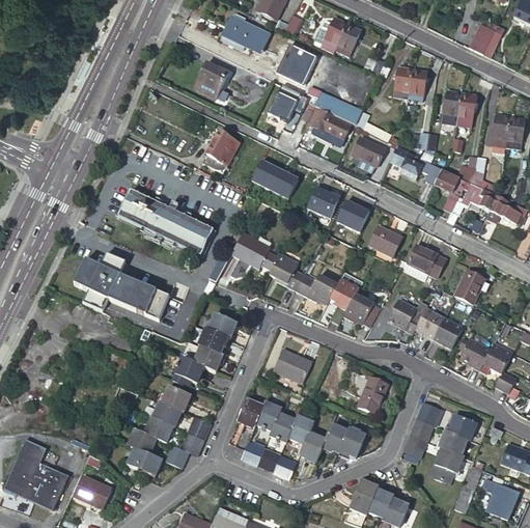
[(265,0),(260,10),(280,20),(289,0),(265,0)]
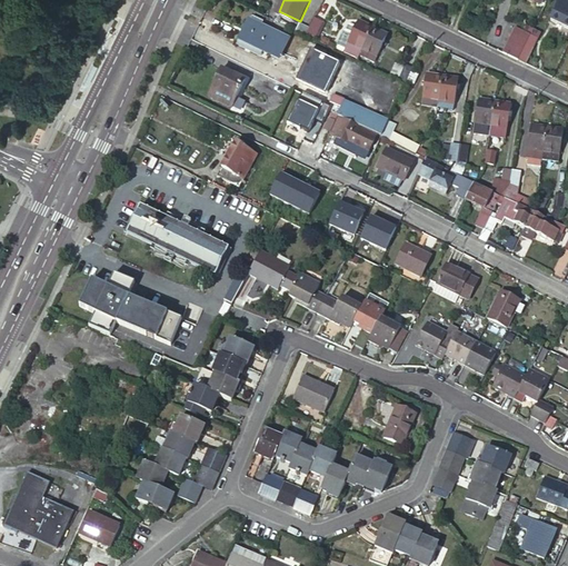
[(560,0),(556,9),(559,10),(554,21),(567,28),(567,0),(560,0)]
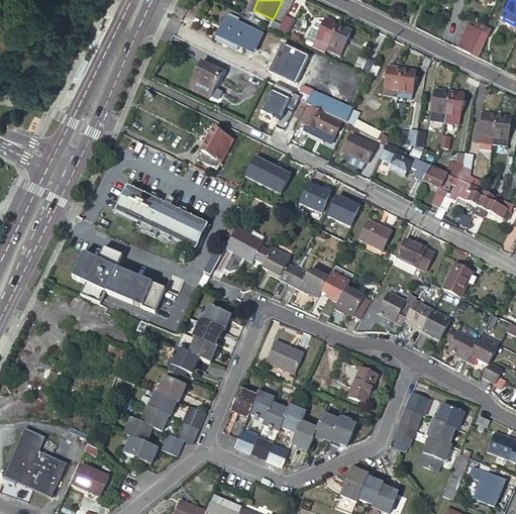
[(267,31),(229,12),(220,31),(218,35),(233,42),(240,41),(242,41),(258,49),(267,31)]
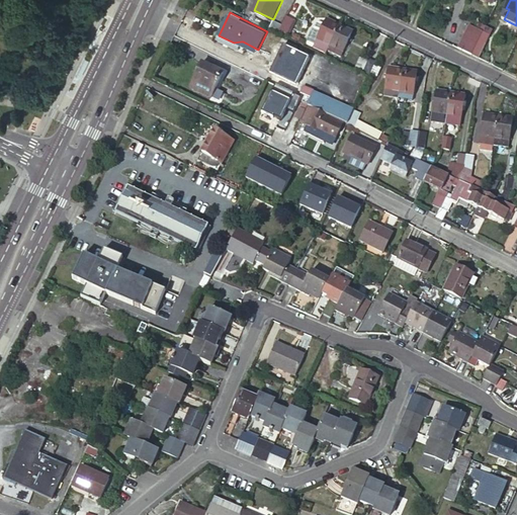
[(294,17),(288,14),(283,23),(280,30),(287,33),(294,17)]
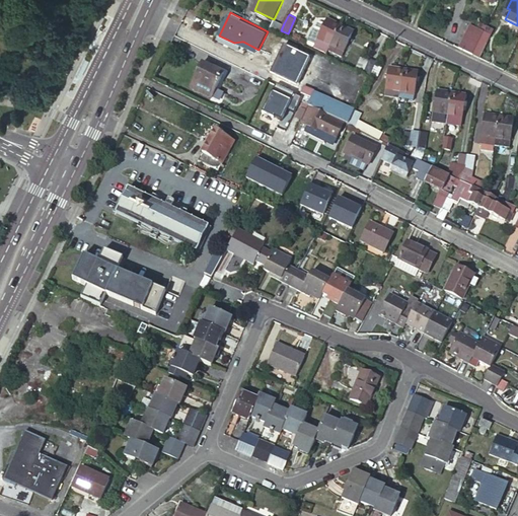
[(319,37),(326,20),(321,18),(319,19),(317,23),(315,24),(308,39),(316,43),(319,37)]
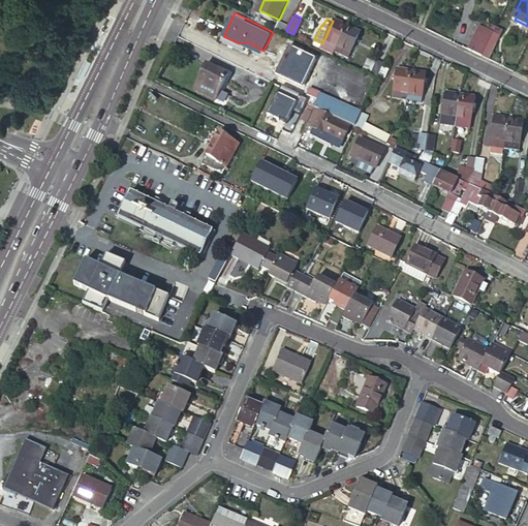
[(333,21),(325,37),(322,43),(336,50),(339,43),(347,26),(334,19),(333,21)]
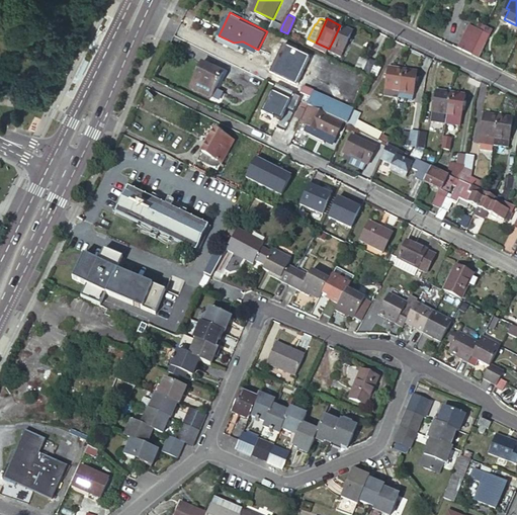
[(283,23),(275,19),(271,26),(280,30),(283,23)]
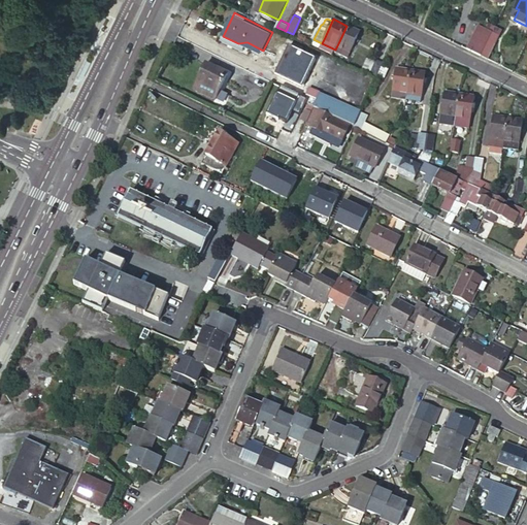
[(483,21),(479,28),(493,35),(496,27),(483,21)]
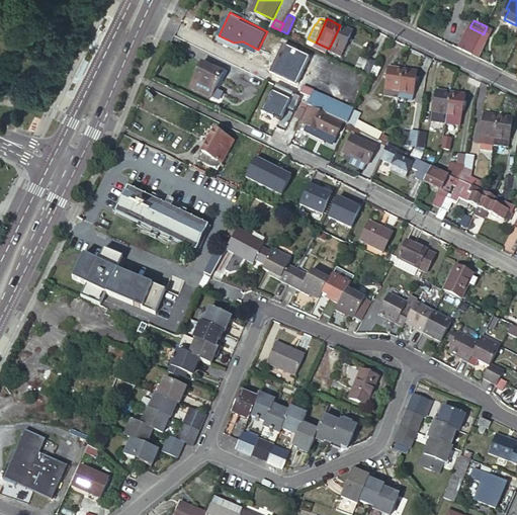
[(340,25),(332,43),(329,49),(342,55),(345,49),(353,31),(340,25)]
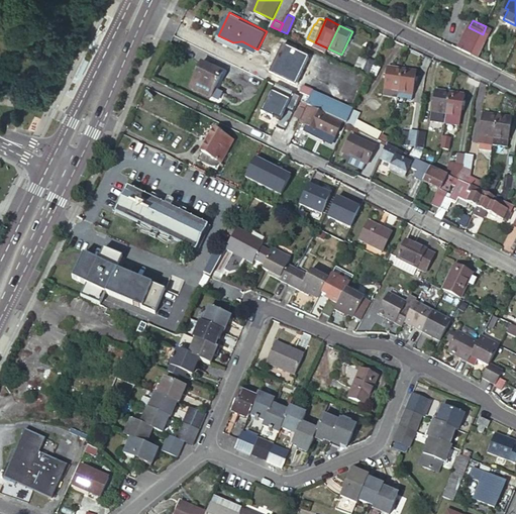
[(474,53),(479,42),(480,39),(483,34),(469,27),(459,46),(474,53)]
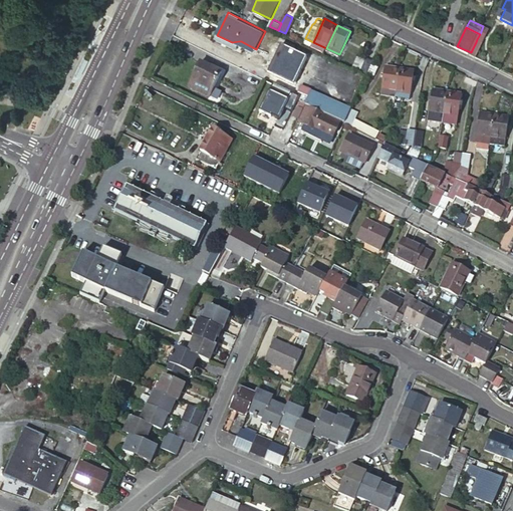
[(306,45),(283,34),(275,50),(298,61),(306,45)]
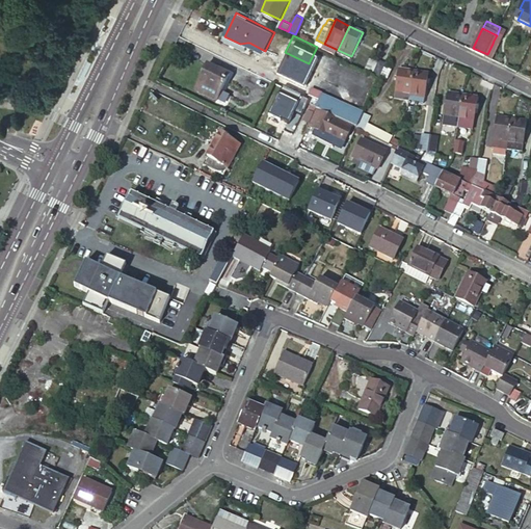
[(493,44),(487,54),(495,58),(502,44),(501,44),(494,41),(493,44)]
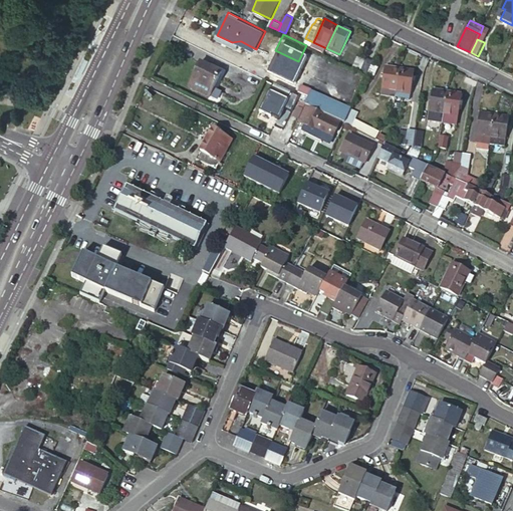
[(366,58),(358,54),(352,66),(360,70),(366,58)]
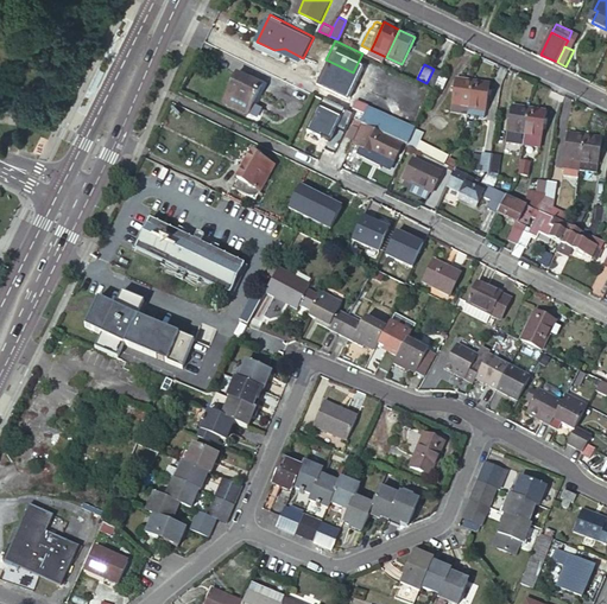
[(427,83),(436,88),(443,71),(435,67),(434,69),(427,83)]
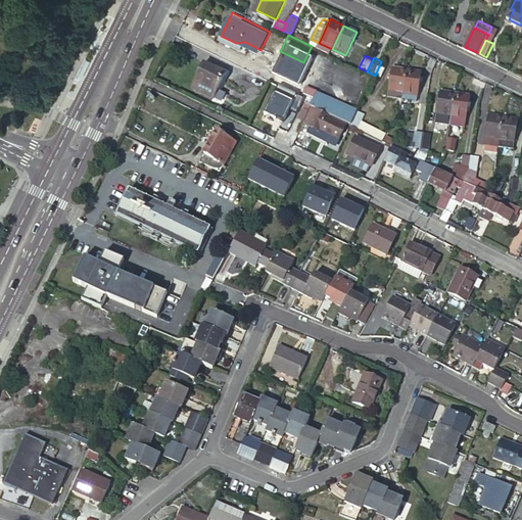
[(206,61),(198,79),(203,81),(199,90),(216,97),(228,73),(206,61)]
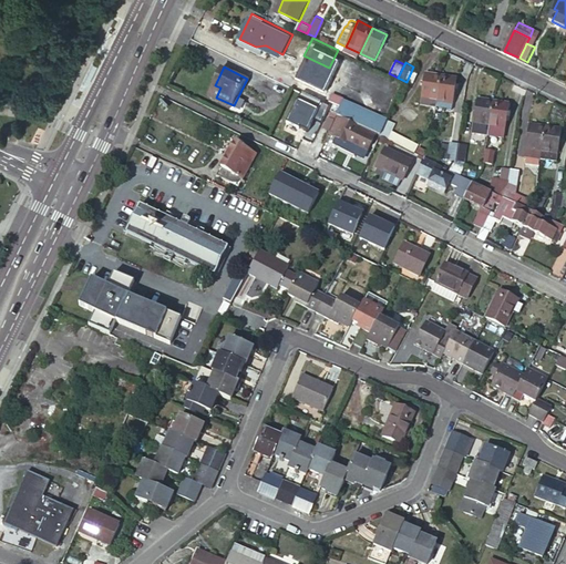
[(422,94),(438,98),(442,77),(425,73),(422,94)]
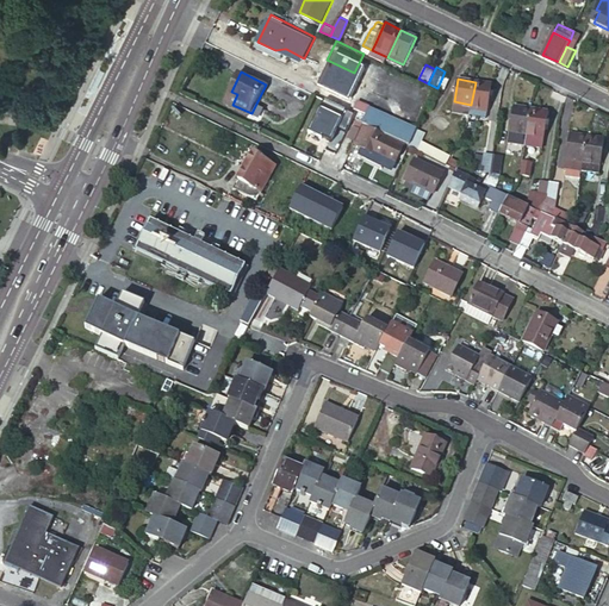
[(471,105),(489,108),(492,86),(476,82),(471,105)]
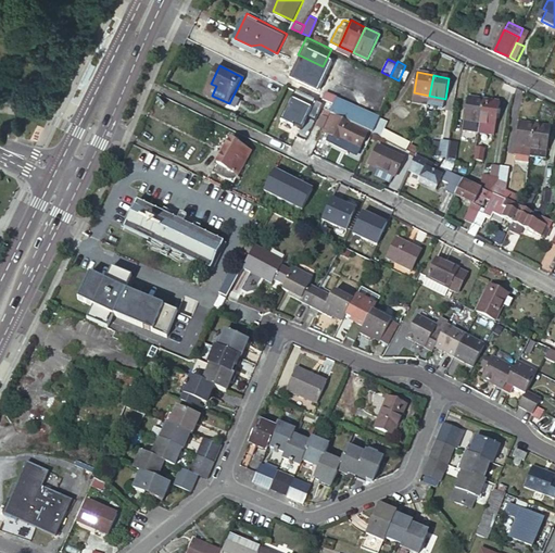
[(206,92),(212,96),(216,86),(211,84),(206,92)]
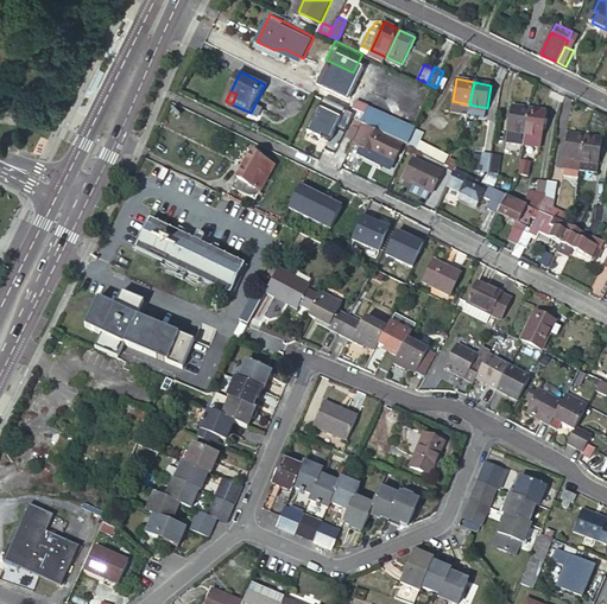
[(354,115),(362,120),(370,105),(361,101),(354,115)]
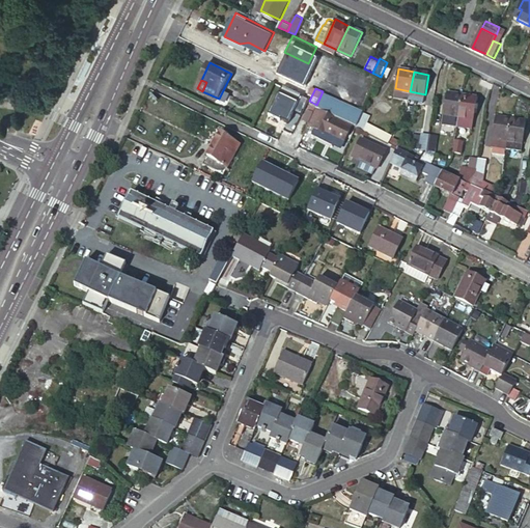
[(340,116),(358,124),(364,112),(323,91),(316,105),(340,116)]
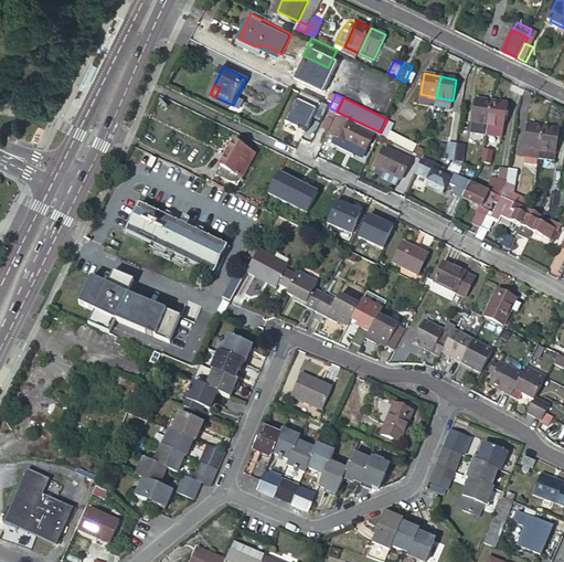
[(491,103),(476,99),(471,120),(469,131),(486,134),(488,124),(491,103)]
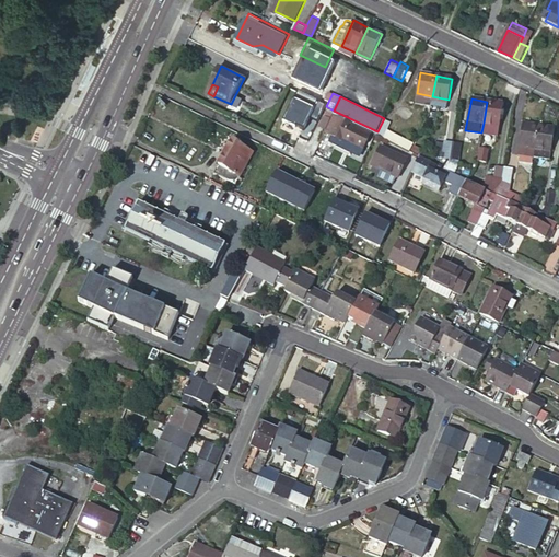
[(502,105),(487,102),(484,123),(481,132),(497,136),(502,105)]
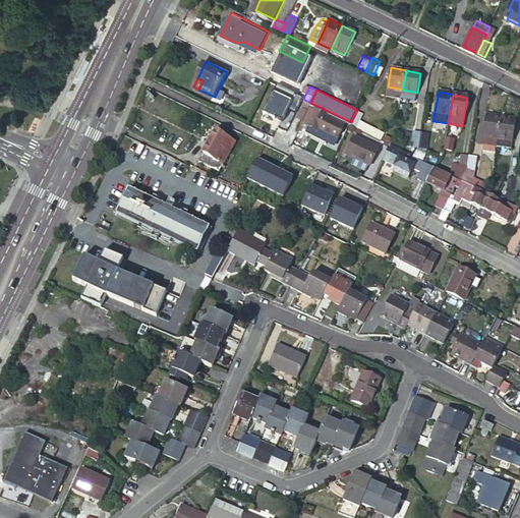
[(334,114),(310,103),(303,118),(309,121),(308,123),(318,128),(319,126),(338,136),(343,127),(331,120),(334,114)]
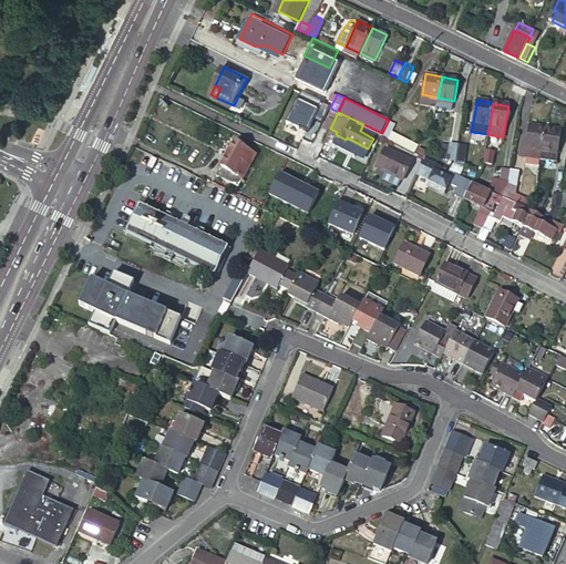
[(317,135),(278,116),(269,134),(308,154),(317,135)]
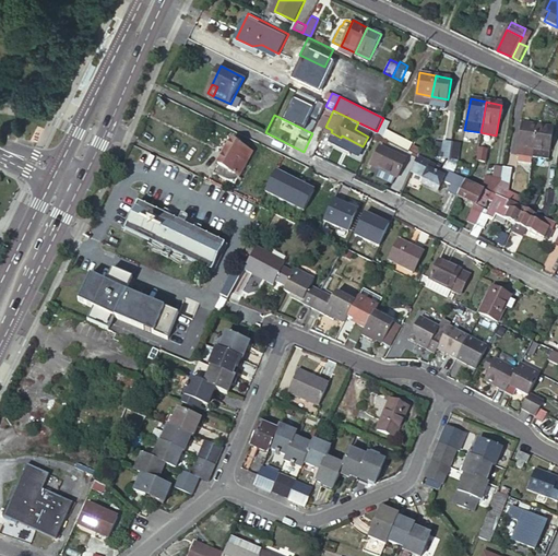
[(377,131),(377,132),(400,143),(403,137),(387,128),(391,121),(383,118),(377,131)]
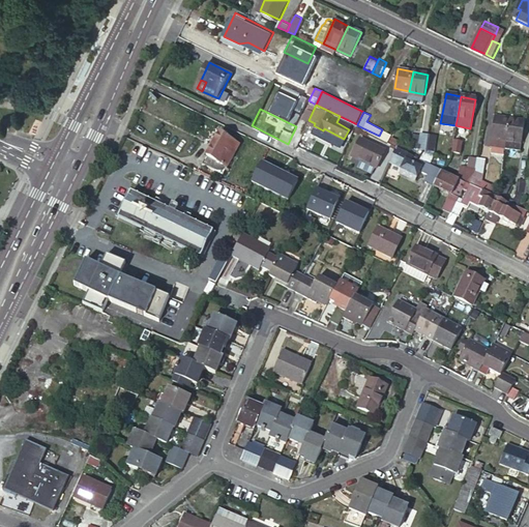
[(495,116),(490,141),(490,144),(493,144),(505,146),(505,144),(510,119),(495,116)]
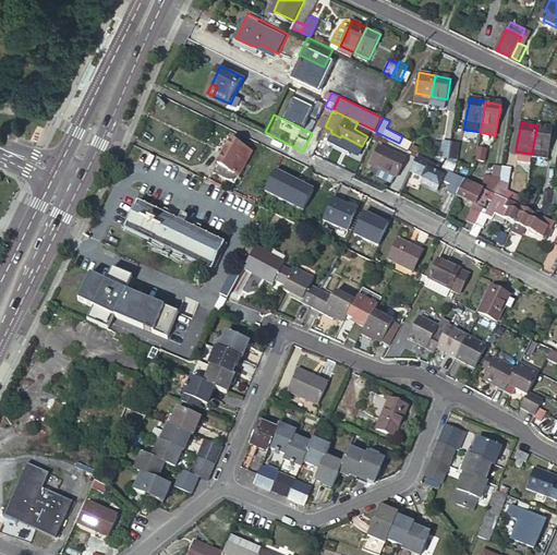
[(537,125),(532,152),(532,154),(547,157),(548,155),(554,129),(537,125)]
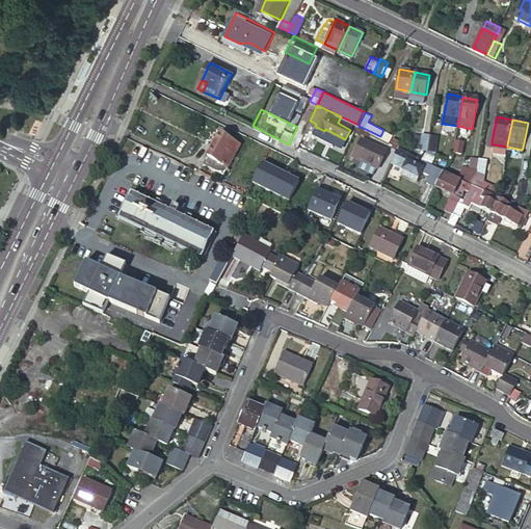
[(391,141),(394,135),(383,130),(380,136),(391,141)]
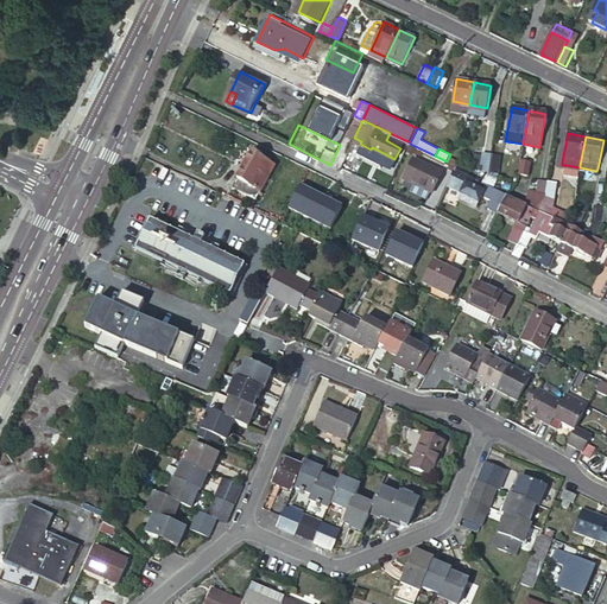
[(489,152),(480,150),(476,167),(486,170),(489,152)]
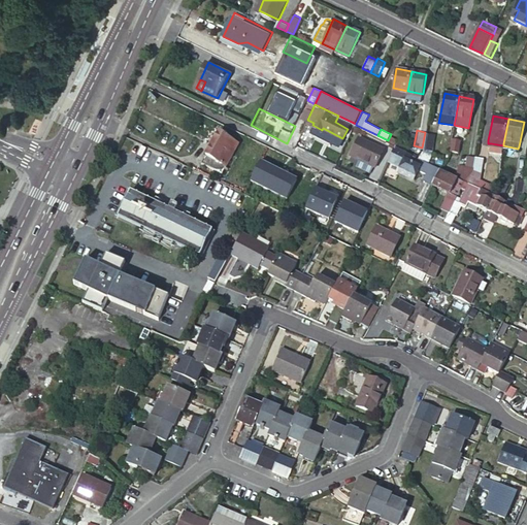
[(239,143),(220,131),(202,162),(222,173),(239,143)]
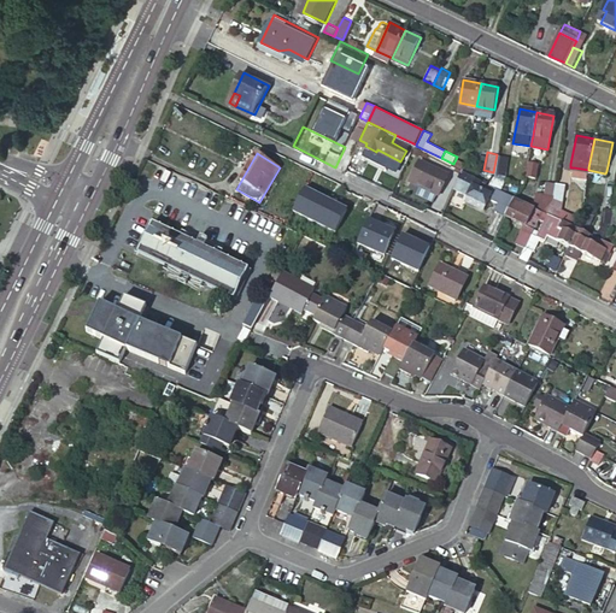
[(508,155),(497,154),(493,172),(504,174),(508,155)]
